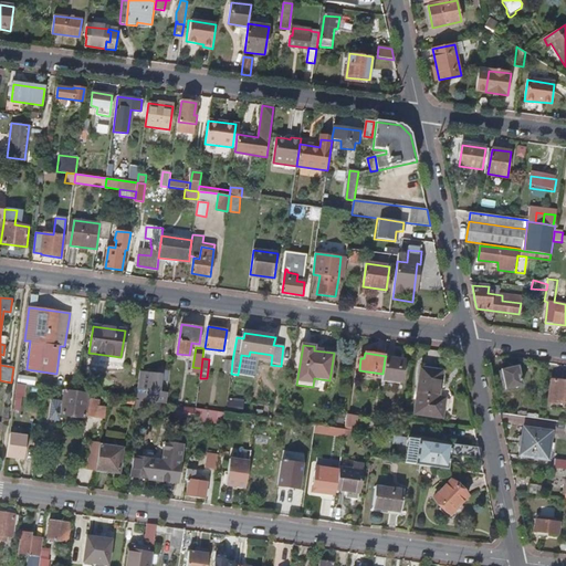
[(401,383),(404,360),(385,358),(383,374),(381,380),(401,383)]
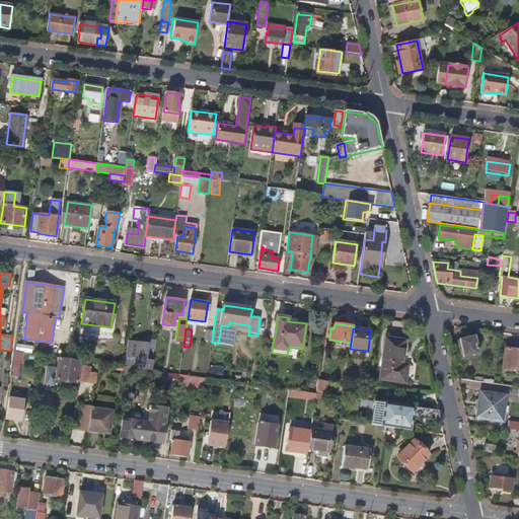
[(212,343),(213,330),(206,329),(204,342),(212,343)]
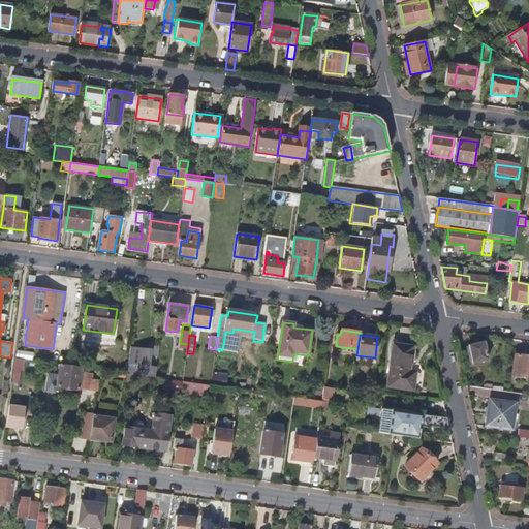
[(415,372),(409,371),(412,346),(393,344),(386,386),(412,391),(415,372)]
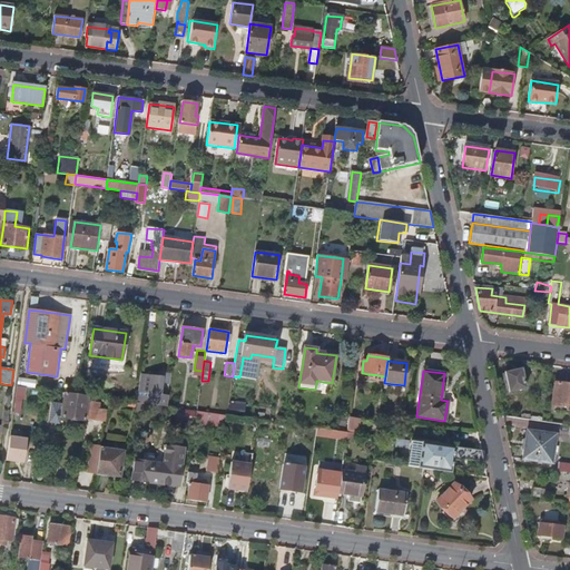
[(526,389),(521,373),(514,374),(514,371),(504,373),(509,392),(526,389)]
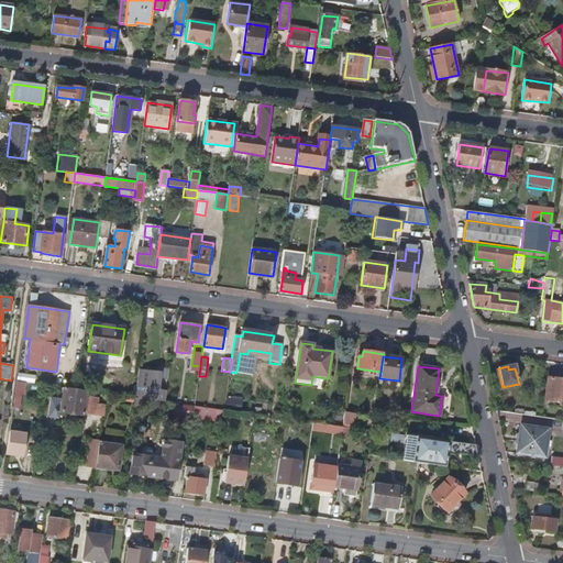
[(503,387),(498,368),(490,370),(495,388),(503,387)]
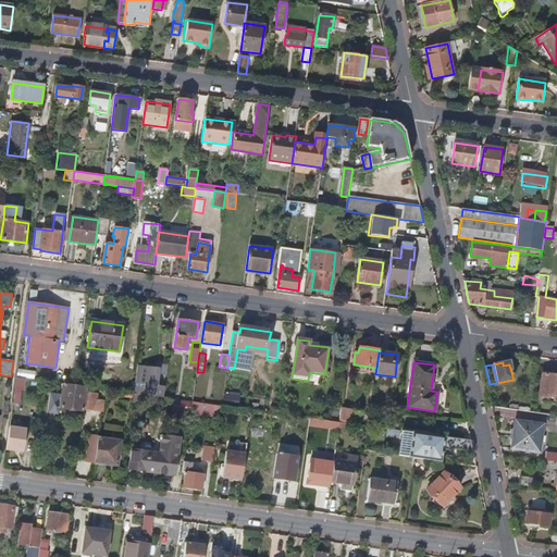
[(141,395),(163,398),(164,390),(165,387),(156,386),(158,370),(138,367),(134,394),(140,395),(141,395)]
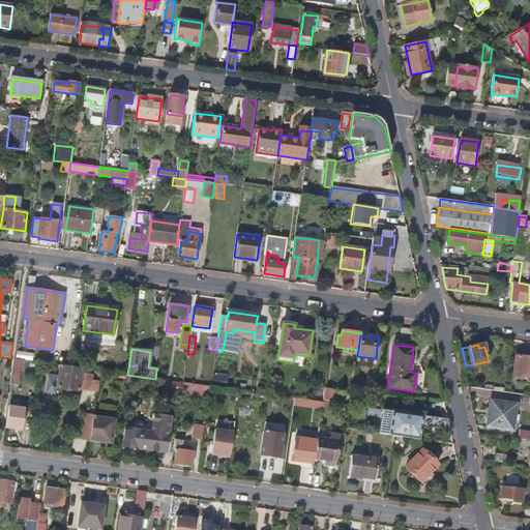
[(529,357),(516,356),(512,376),(529,378),(529,357)]
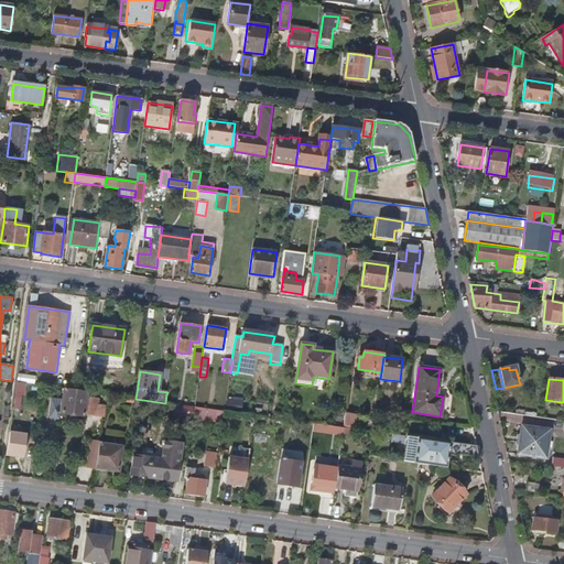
[(20,409),(22,396),(24,396),(26,383),(18,382),(14,408),(20,409)]
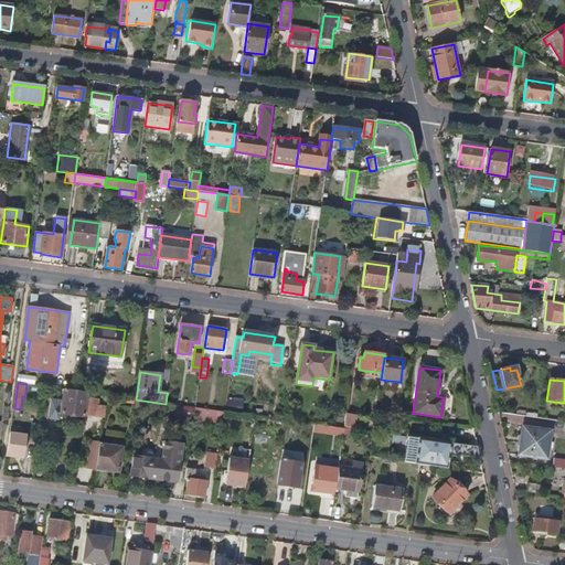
[(103,417),(105,401),(85,397),(86,393),(64,390),(61,414),(83,417),(84,414),(103,417)]
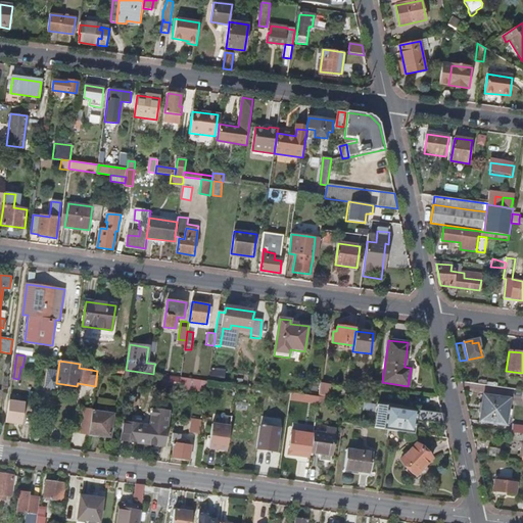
[(167,368),(154,366),(153,374),(163,375),(165,375),(167,368)]
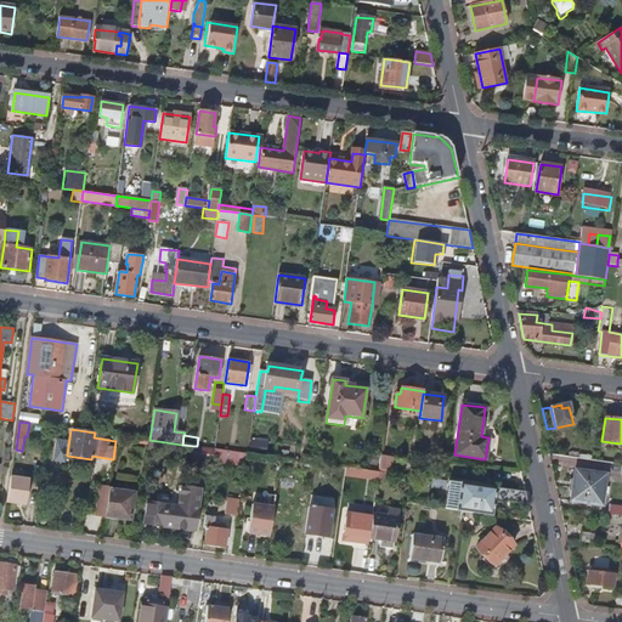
[(250,439),(248,453),(266,456),(267,441),(250,439)]
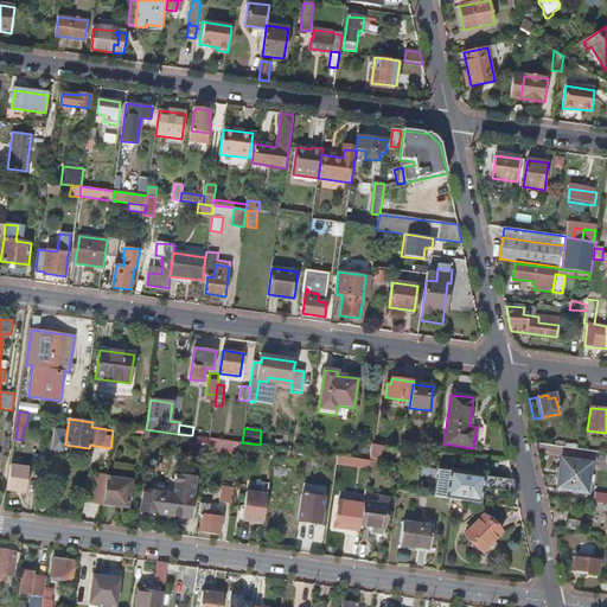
[(153,445),(154,430),(153,430),(146,429),(145,434),(145,443),(153,445)]
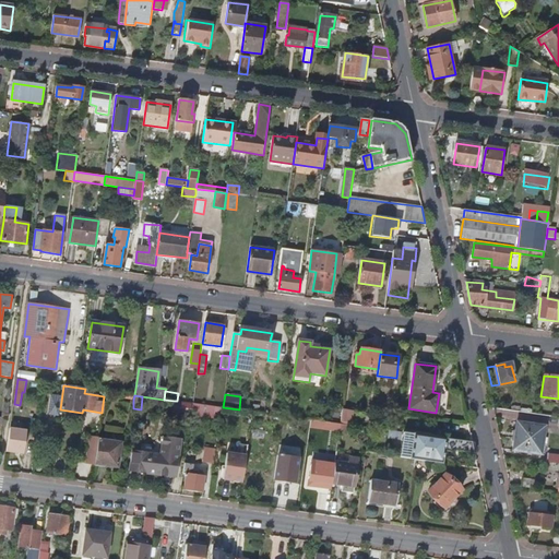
[(177,401),(175,401),(173,412),(191,415),(193,403),(177,401)]
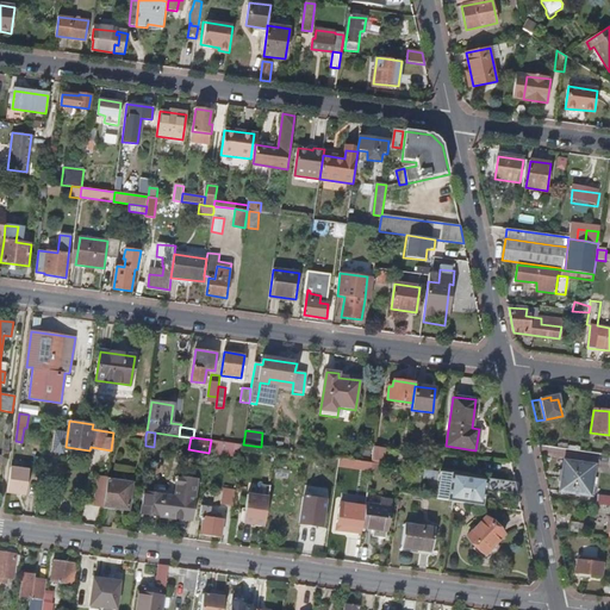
[(232,443),(211,440),(209,453),(231,456),(231,452),(232,443)]
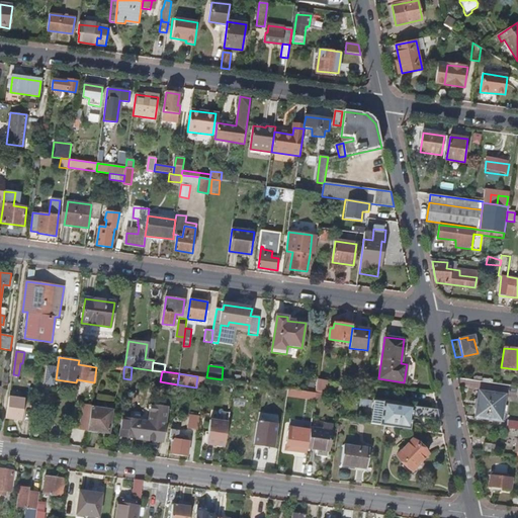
[(205,377),(197,376),(196,383),(204,384),(205,377)]
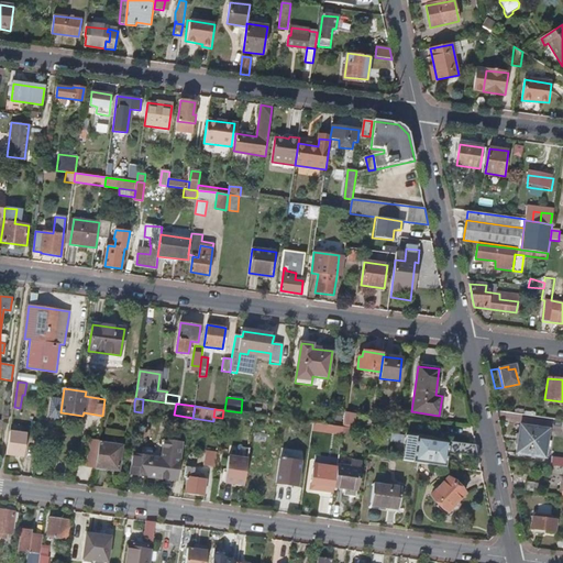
[(355,422),(356,414),(345,412),(343,427),(354,428),(355,422)]
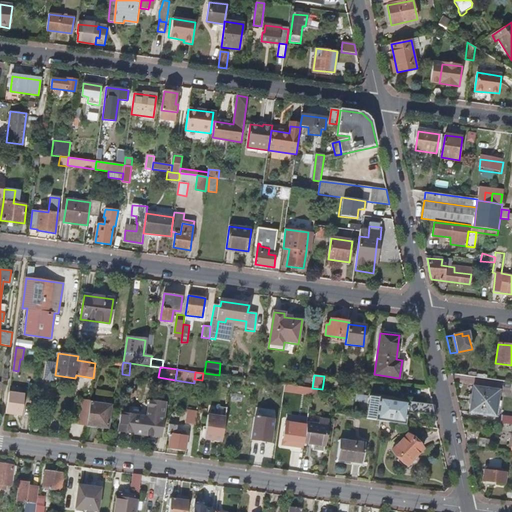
[(284,384),(283,392),(296,394),(297,386),(284,384)]
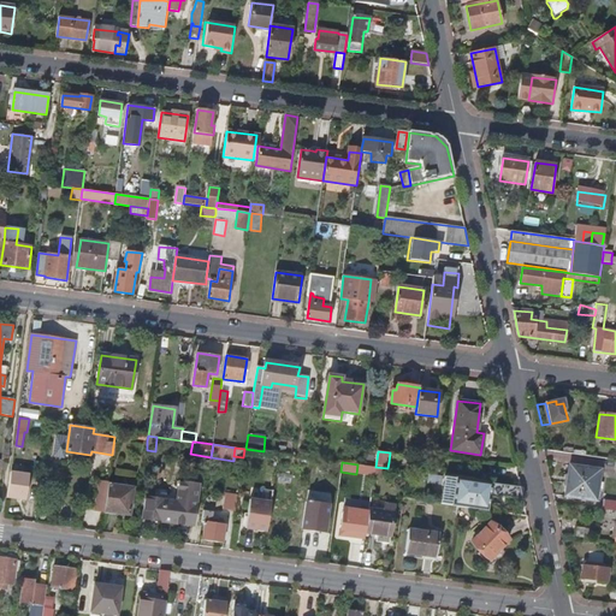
[(375,467),(357,465),(356,474),(374,477),(375,467)]
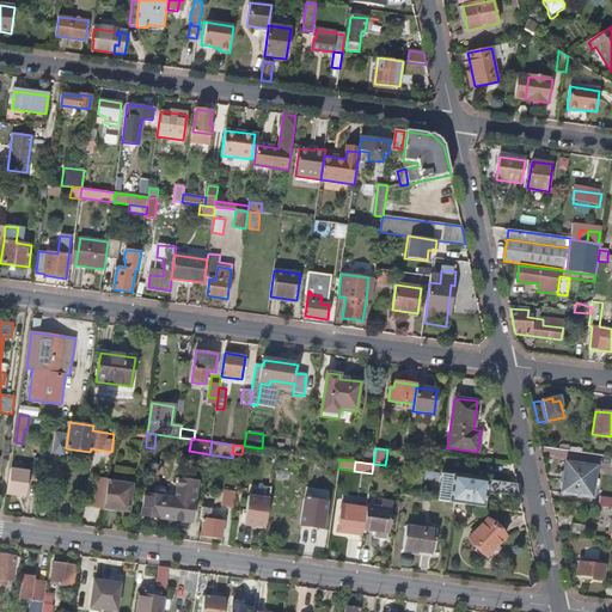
[(565,463),(562,493),(592,497),(597,467),(565,463)]
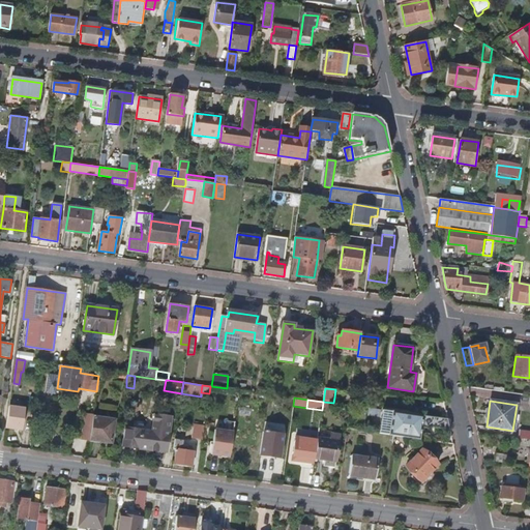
[(24,432),(26,409),(9,407),(6,429),(24,432)]
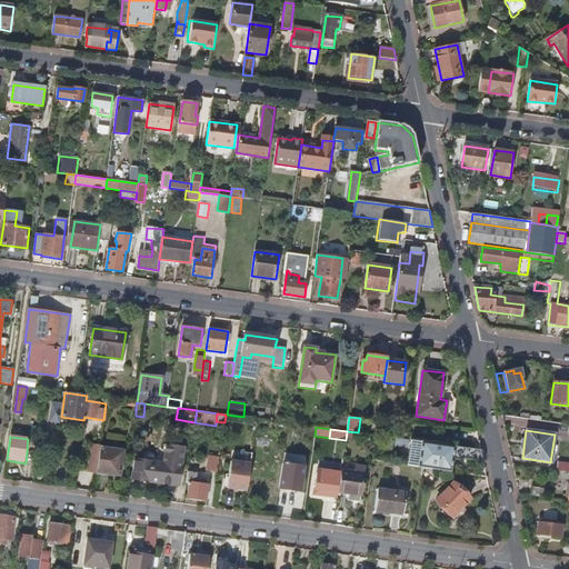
[(419,449),(420,441),(410,440),(409,448),(419,449)]
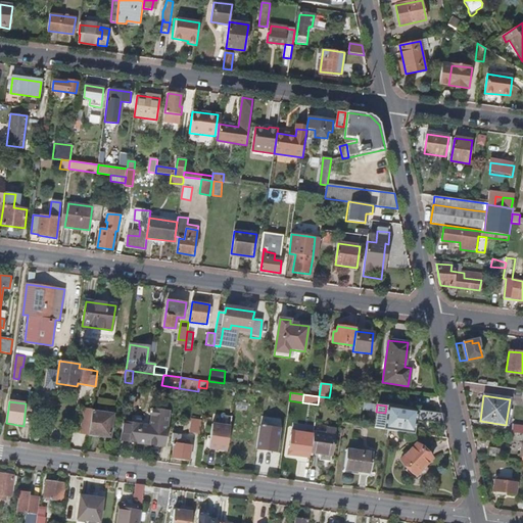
[(444,424),(442,413),(405,409),(386,406),(385,413),(383,429),(410,432),(411,421),(426,423),(426,421),(444,424)]
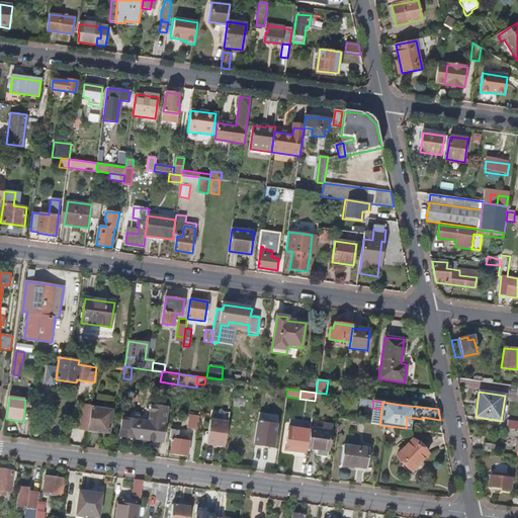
[(162,442),(167,409),(141,405),(138,420),(122,418),(121,427),(125,428),(124,437),(162,442)]
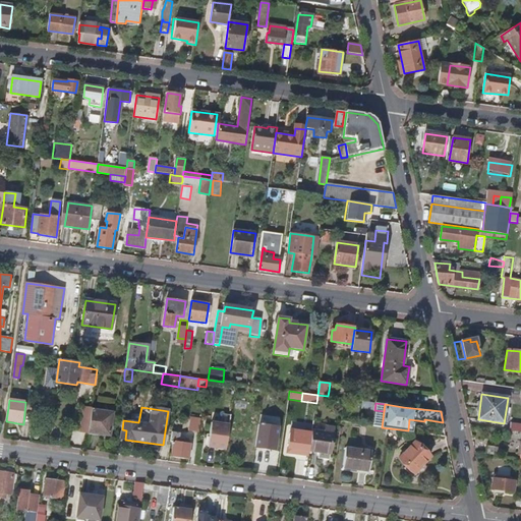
[(109,436),(112,413),(92,410),(88,432),(109,436)]
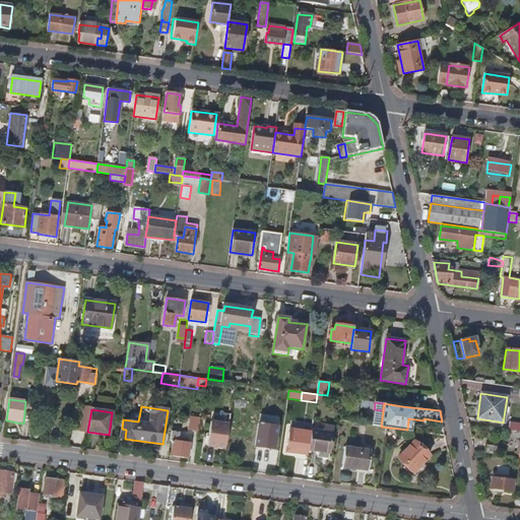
[(381,427),(383,410),(374,409),(372,425),(381,427)]
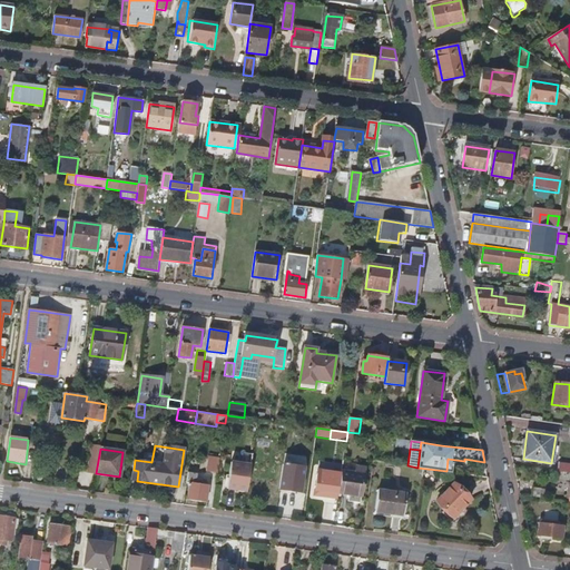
[(218,468),(220,453),(209,452),(207,465),(218,468)]
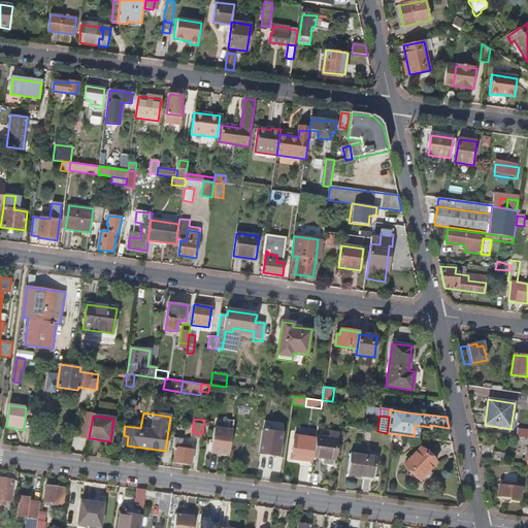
[(527,429),(518,428),(516,437),(527,437),(527,429)]
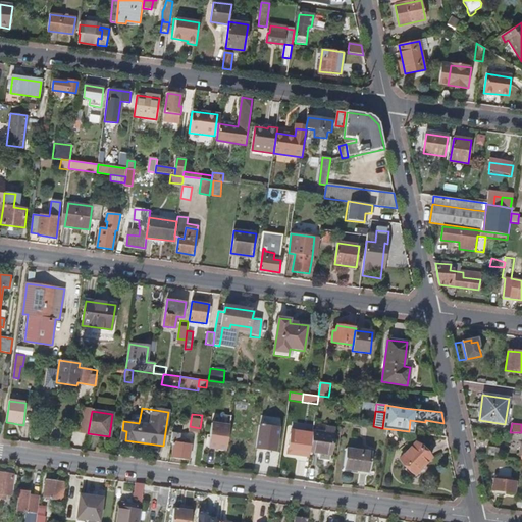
[(226,451),(229,426),(212,424),(209,448),(226,451)]
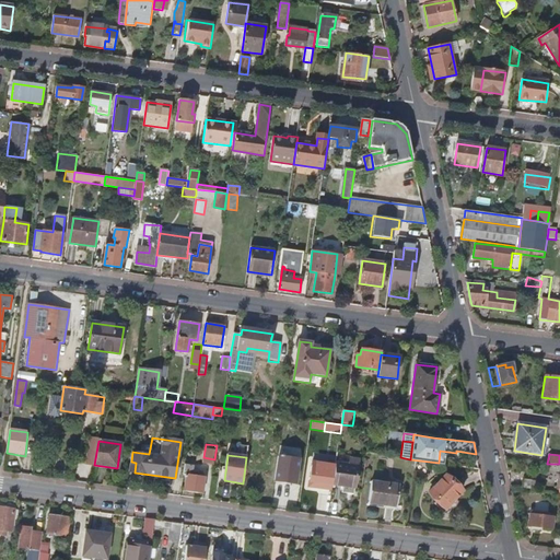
[(325,463),(336,465),(336,463),(337,456),(326,455),(325,463)]
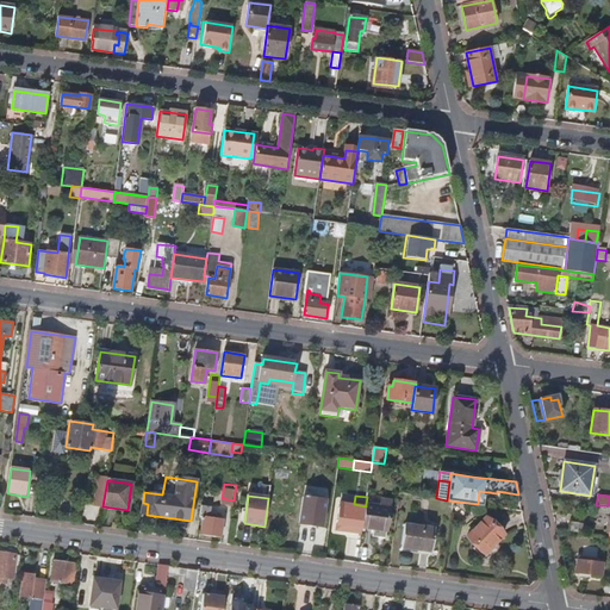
[(322,528),(325,500),(303,497),(302,512),(294,511),(293,520),(299,521),(299,524),(322,528)]
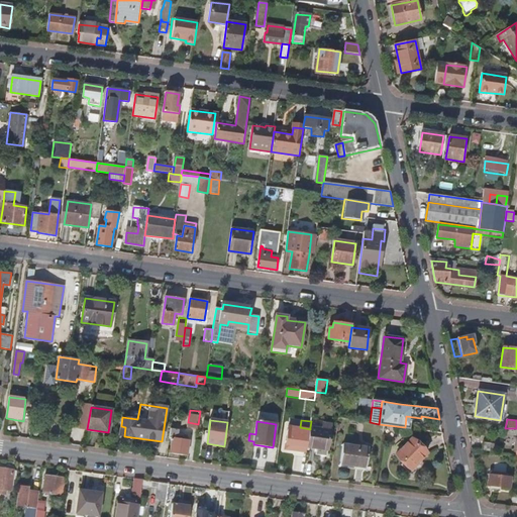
[(187,455),(190,435),(185,434),(186,432),(179,431),(179,425),(171,424),(170,434),(173,434),(170,453),(187,455)]
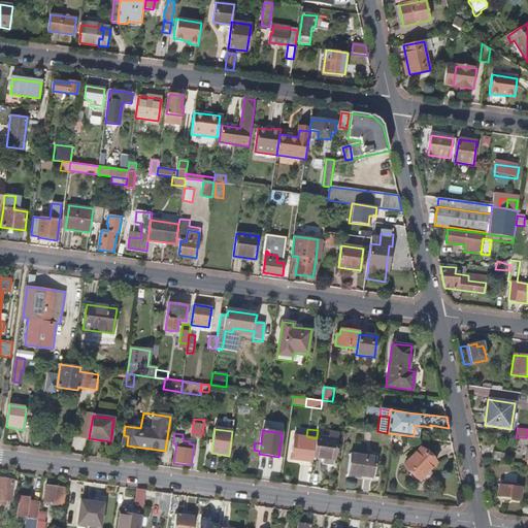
[(314,457),(317,438),(306,436),(295,435),(291,458),(312,461),(314,457)]
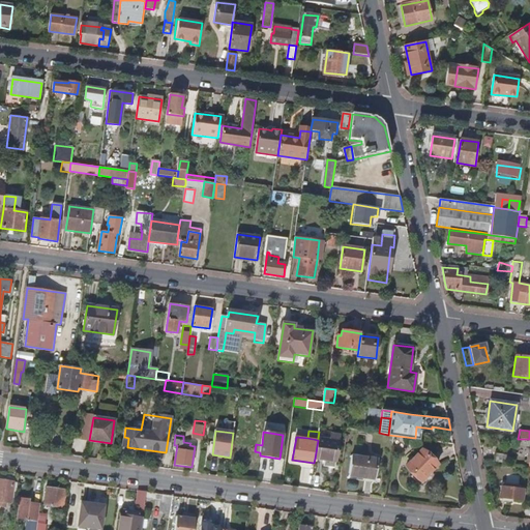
[(335,466),(339,441),(318,438),(318,440),(315,459),(324,460),(324,465),(335,466)]
